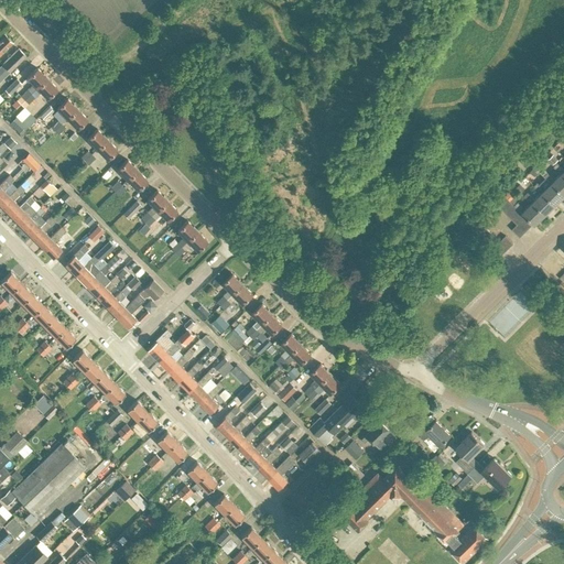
[(0,53),(2,52),(3,51),(12,42),(9,40),(9,38),(7,36),(4,34),(0,38),(0,53)]
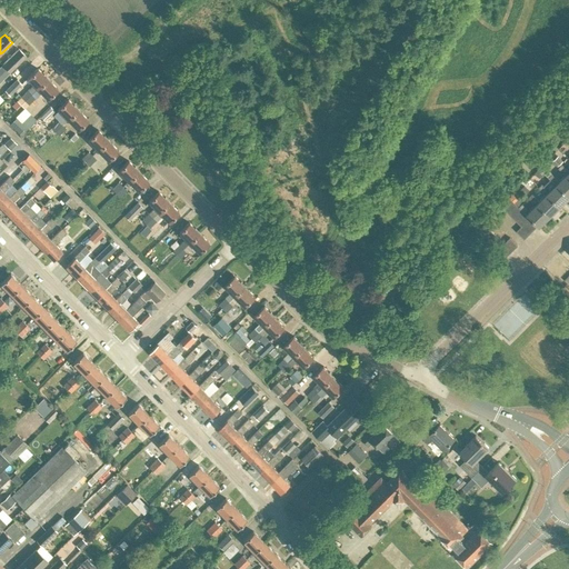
[(17,65),(26,56),(18,49),(0,66),(0,80),(12,68),(15,68),(17,67),(17,65)]
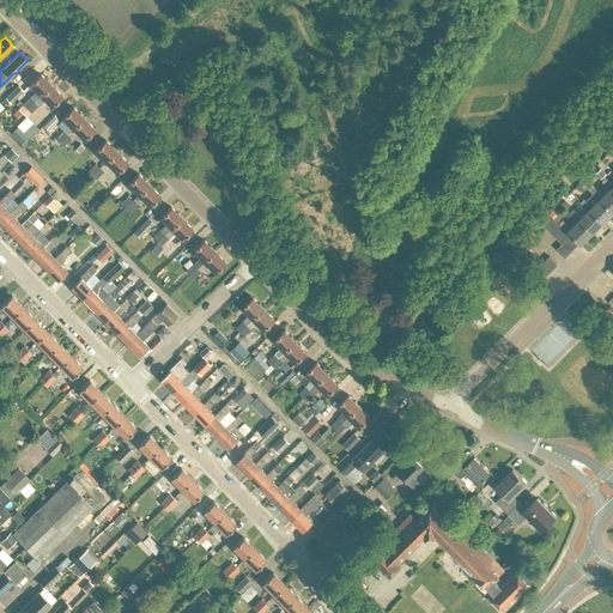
[(29,84),(40,95),(50,84),(40,73),(29,84)]
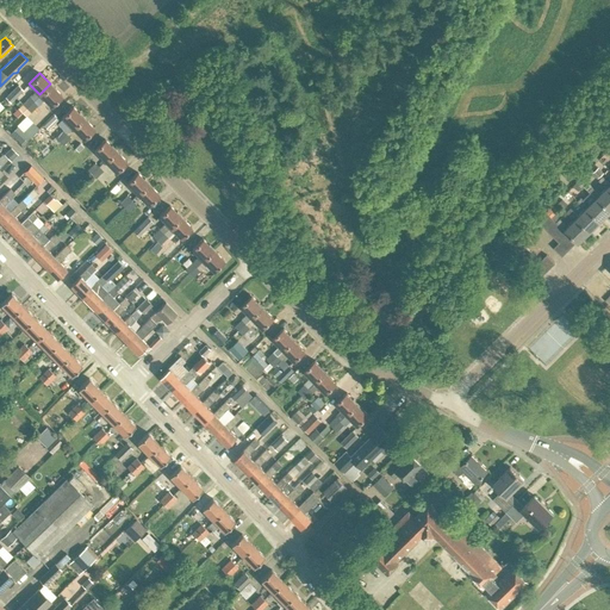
[(18,83),(5,97),(11,103),(23,89),(18,83)]
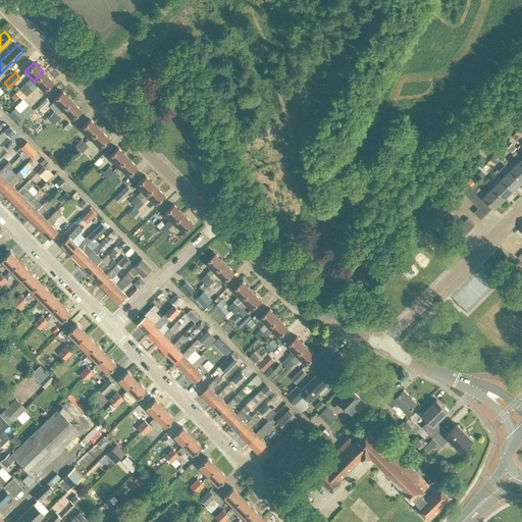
[(43,90),(52,81),(43,71),(34,81),(29,86),(22,92),(27,95),(38,84),(43,90)]
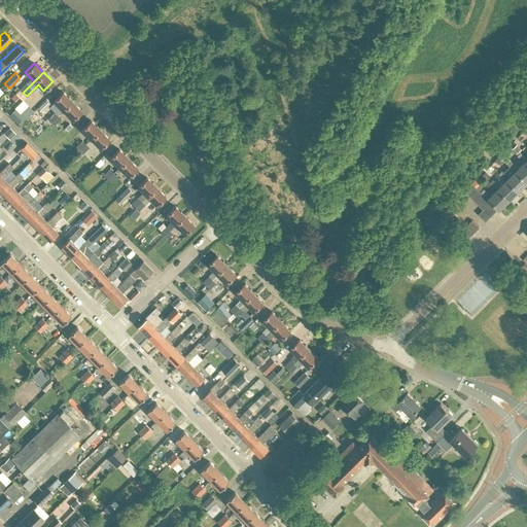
[(23,93),(29,86),(26,82),(20,89),(23,93)]
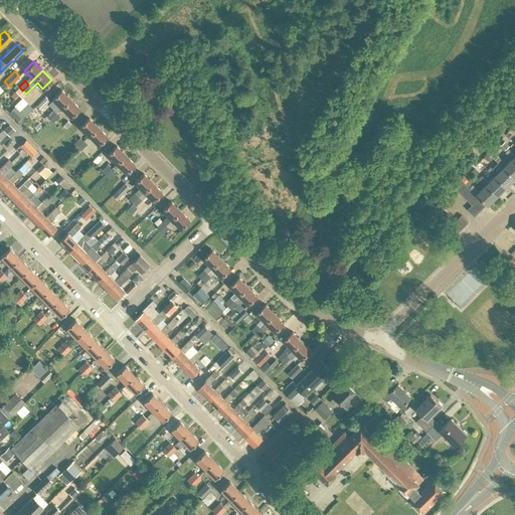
[(50,119),(56,113),(61,108),(69,99),(61,90),(52,98),(57,104),(46,115),(50,119)]
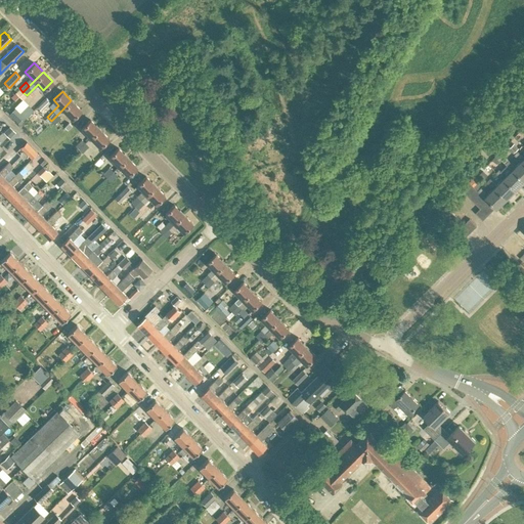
[(40,113),(50,102),(45,98),(36,108),(40,113)]
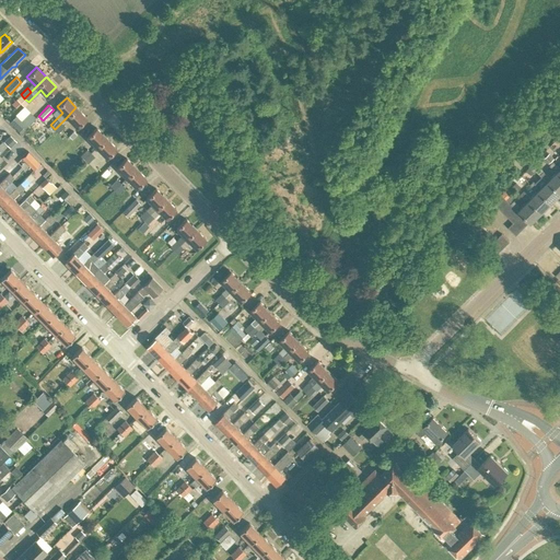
[(77,127),(86,117),(76,107),(67,117),(77,127)]
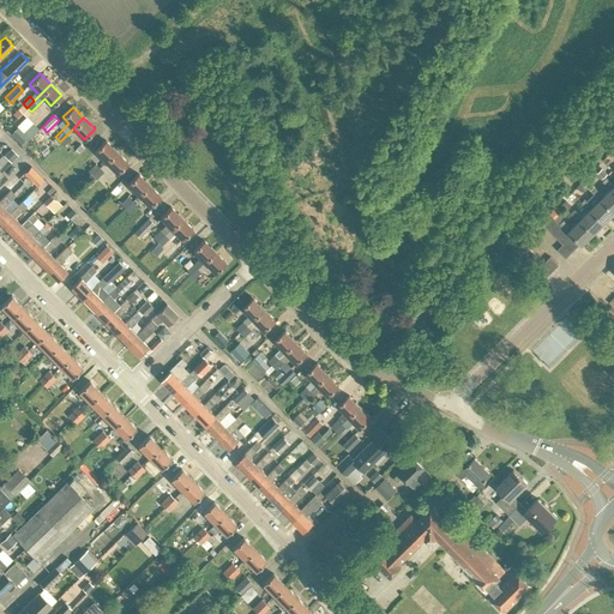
[(22,144),(28,137),(18,126),(11,133),(22,144)]
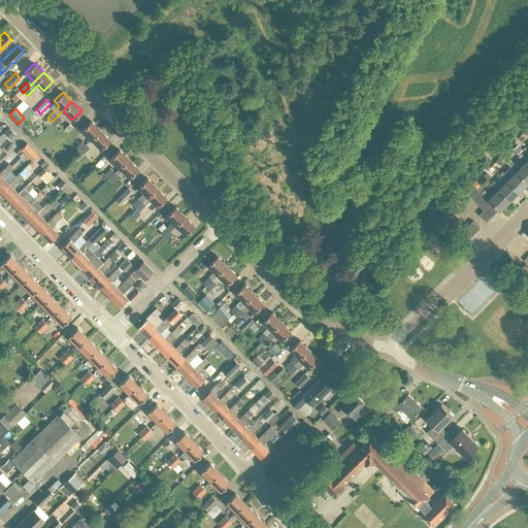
[(61,119),(58,116),(52,122),(55,125),(61,119)]
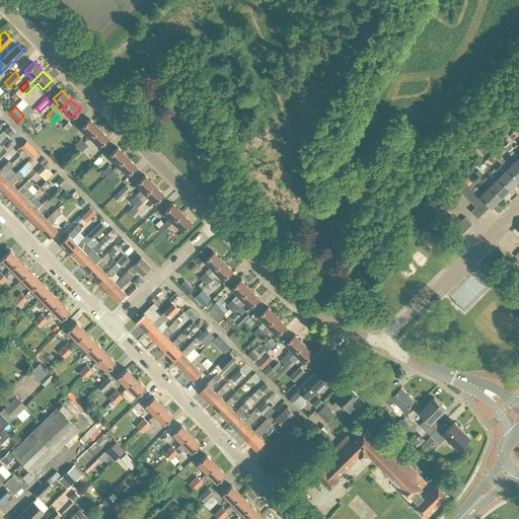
[(80,127),(89,136),(98,127),(89,118),(80,127)]
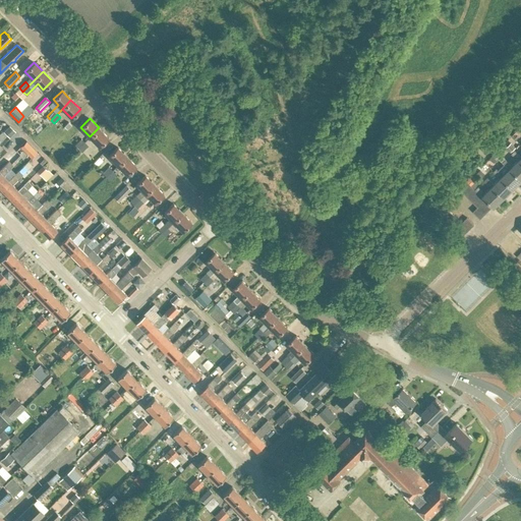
[(65,131),(72,124),(67,120),(61,127),(65,131)]
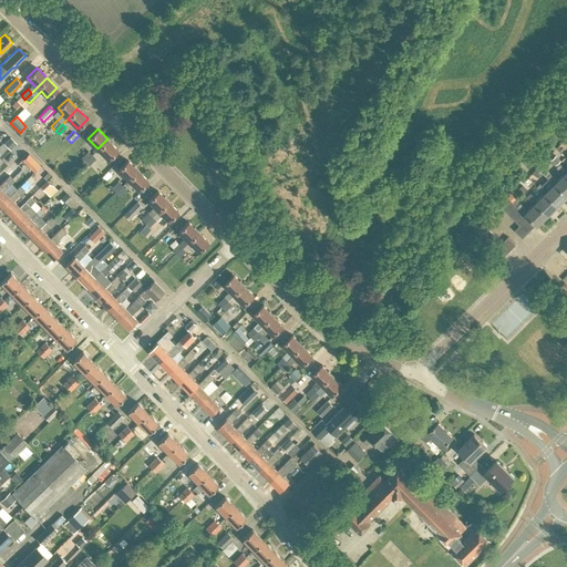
[(107,158),(117,150),(107,138),(98,148),(107,158)]
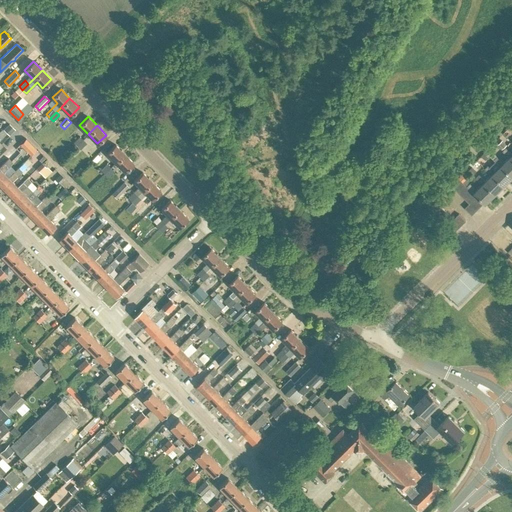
[(8,134),(13,139),(19,134),(13,128),(8,134)]
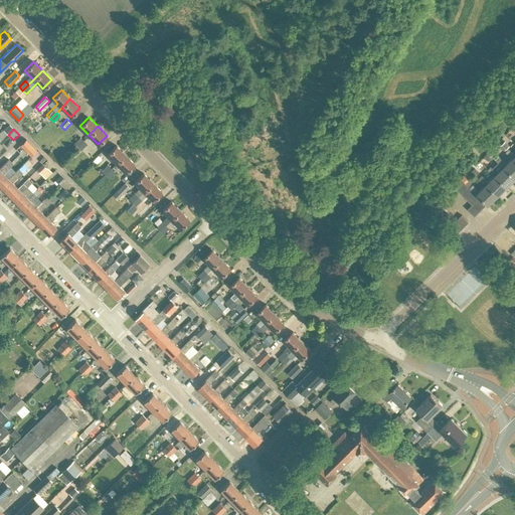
[(79,137),(73,143),(76,147),(83,140),(79,137)]
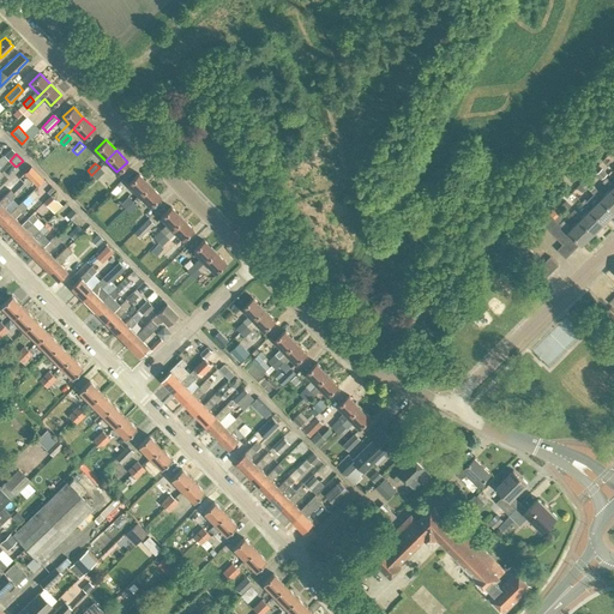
[(23,182),(36,170),(30,166),(18,178),(23,182)]
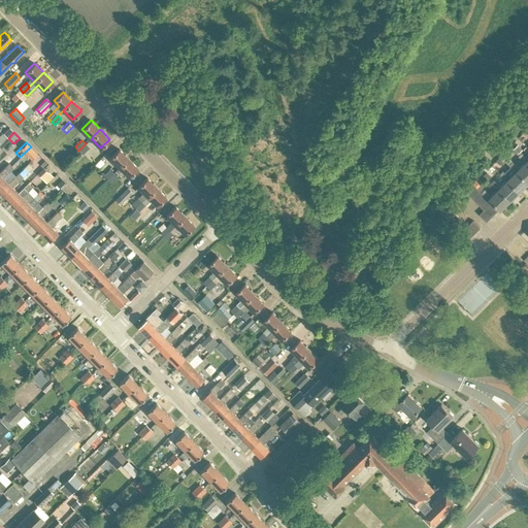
[(89,147),(86,143),(78,151),(83,154),(89,147)]
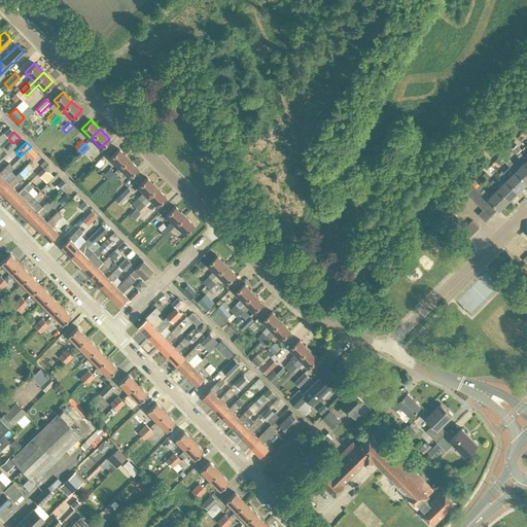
[(516,144),(512,148),(516,153),(521,149),(516,144)]
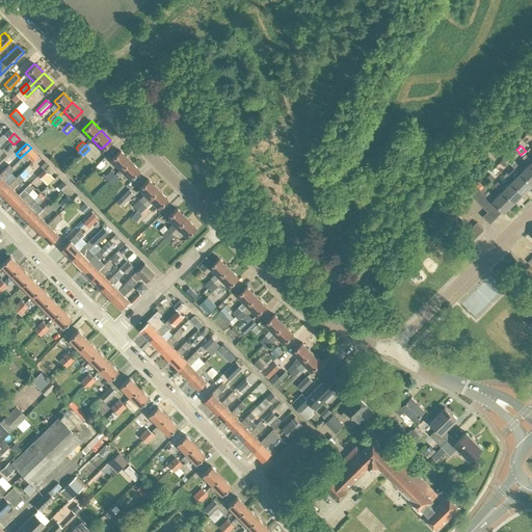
[(110,159),(120,168),(129,159),(120,150),(110,159)]
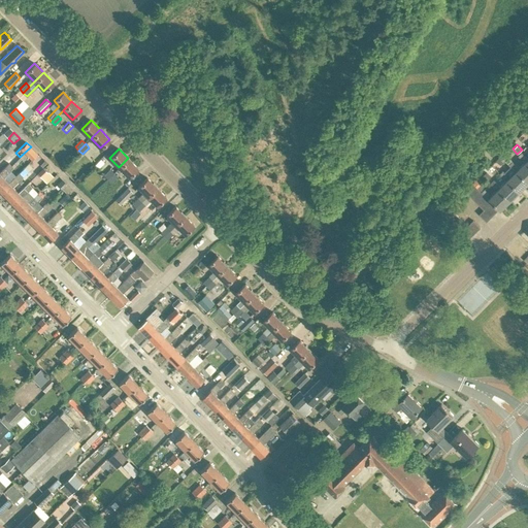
[(527,158),(522,152),(518,155),(525,162),(526,160),(527,162),(527,158)]
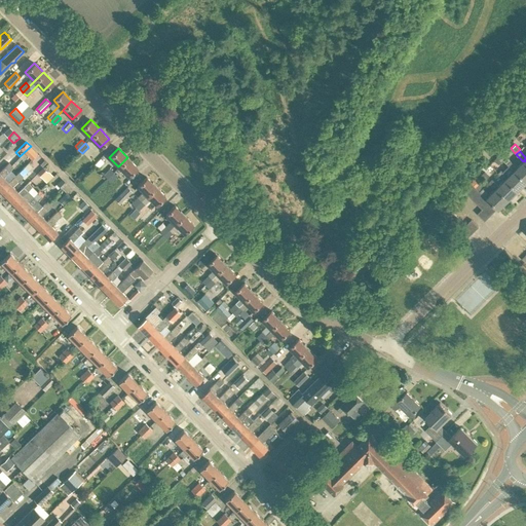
[(499,155),(508,163),(511,160),(502,152),(499,155)]
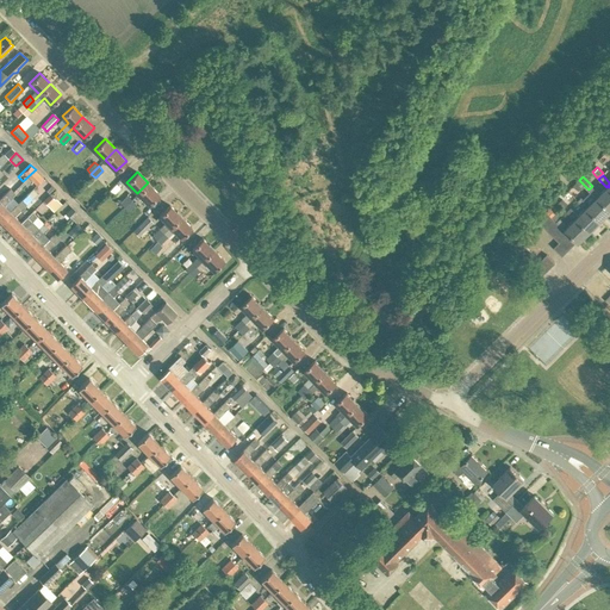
[(148,204),(159,194),(148,182),(137,193),(148,204)]
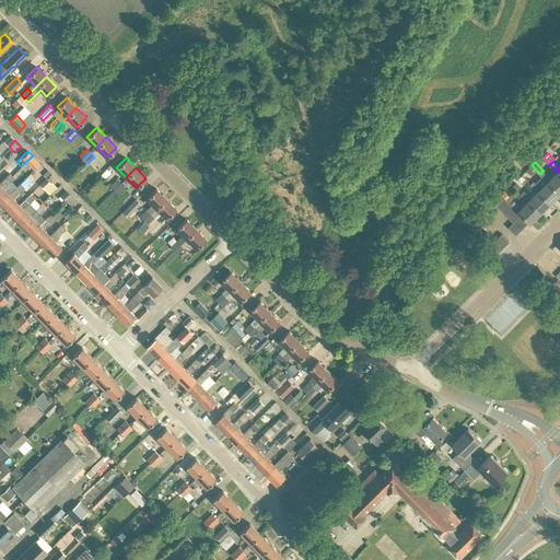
[(559,172),(558,170),(557,172),(550,177),(544,171),(540,174),(547,181),(548,179),(559,191),(559,172)]
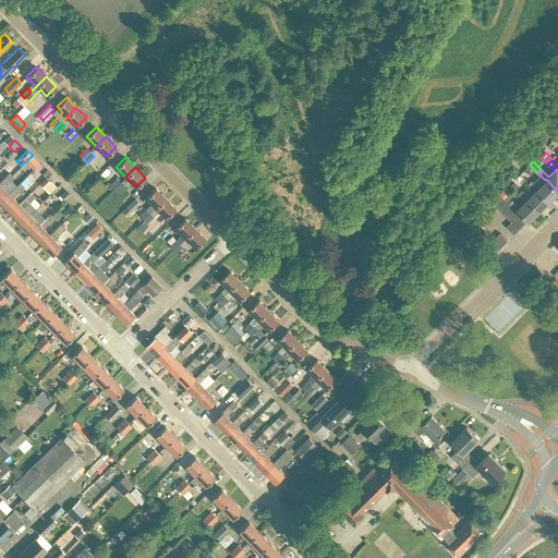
[(0,201),(1,202),(9,194),(9,193),(2,187),(13,177),(9,172),(0,180),(0,201)]
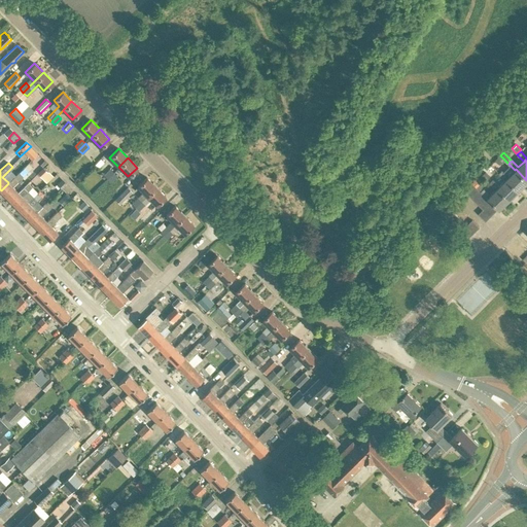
[(19,173),(18,173),(8,182),(8,183),(1,190),(10,201),(19,192),(18,191),(12,186),(32,167),(28,164),(19,173)]
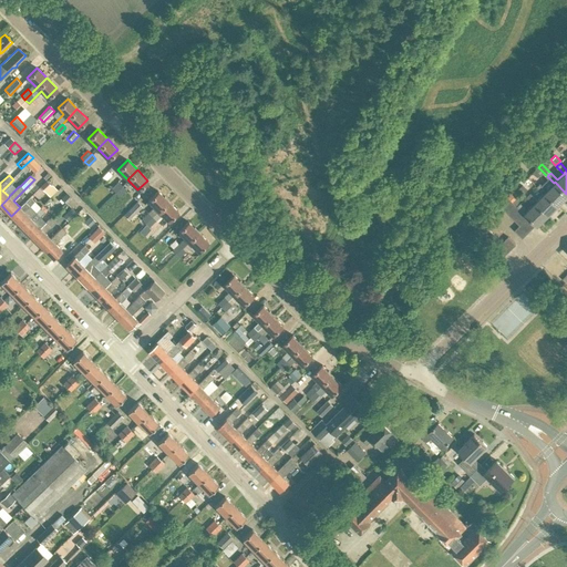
[(50,196),(58,189),(52,184),(51,184),(47,179),(40,186),(50,196)]
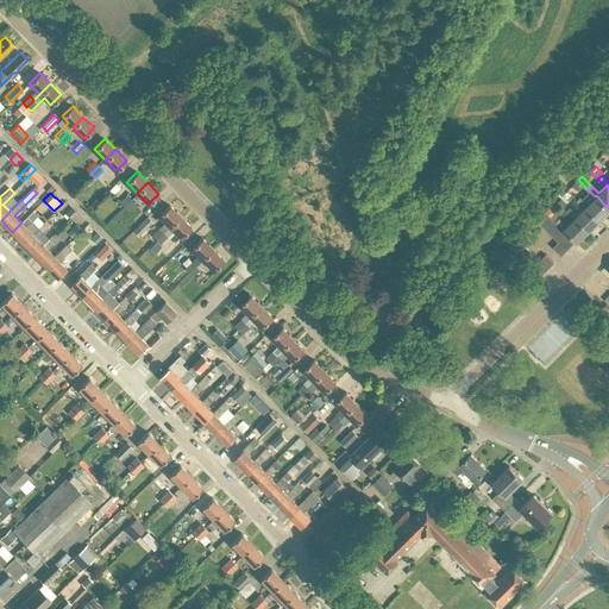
[(126,195),(119,202),(124,207),(131,200),(126,195)]
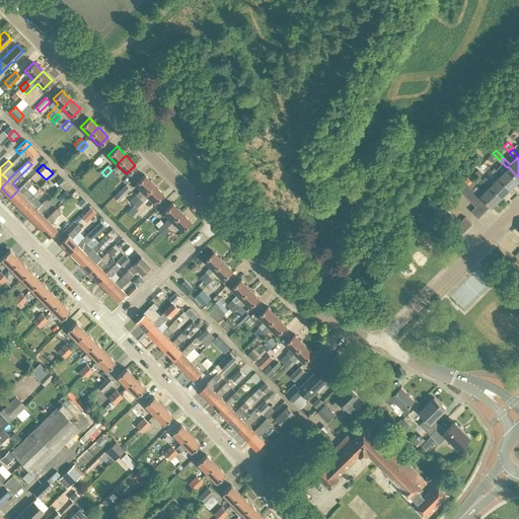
[(518,177),(508,166),(507,167),(501,173),(495,167),(492,170),(498,176),(499,175),(511,188),(518,178),(518,177)]
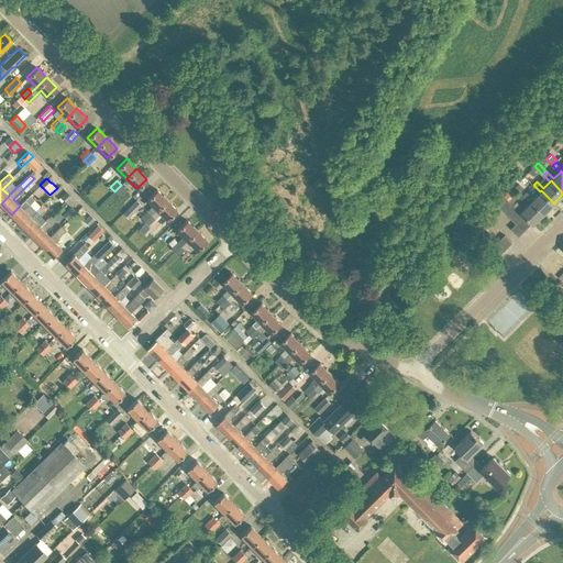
[(125,188),(121,185),(114,191),(118,195),(125,188)]
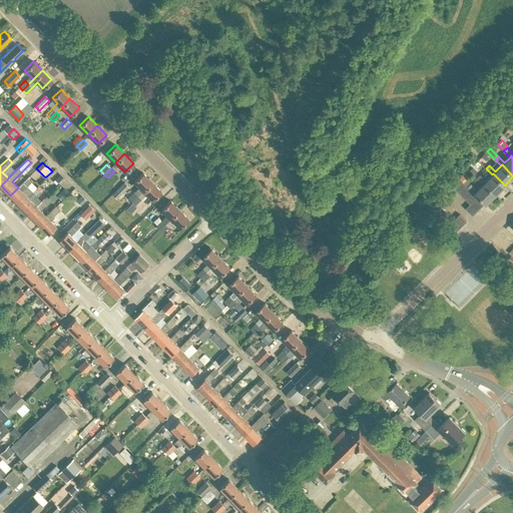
[(465,169),(459,175),(464,179),(469,174),(465,169)]
